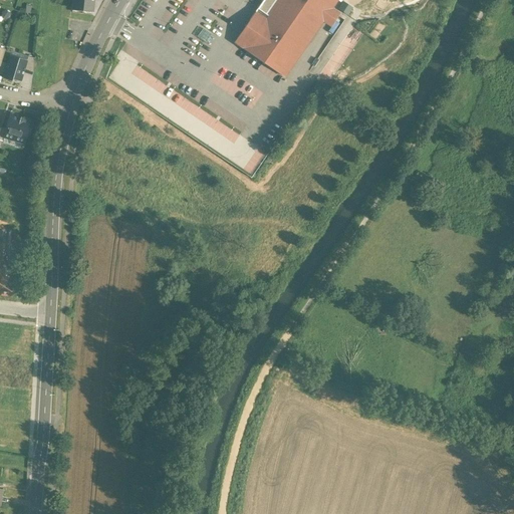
[(72,0),(71,9),(91,11),(92,0),(72,0)]
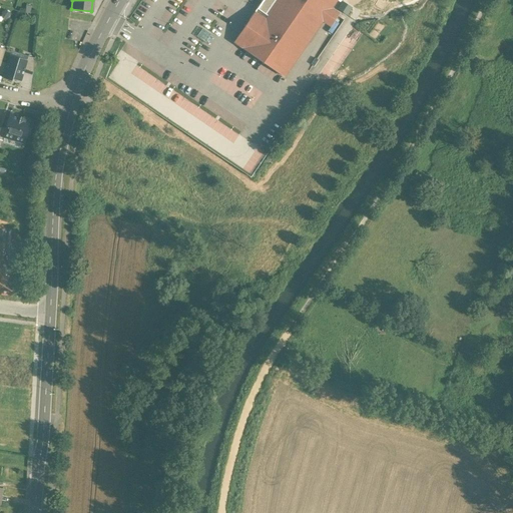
[(143,0),(138,9),(146,13),(154,1),(152,0),(143,0)]
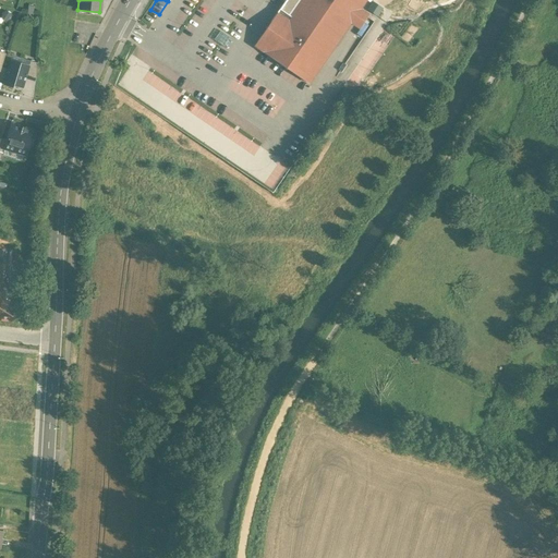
[(299,0),(287,17),(278,11),(254,46),(308,84),(350,24),(358,31),(368,14),(361,9),(366,0),(299,0)]
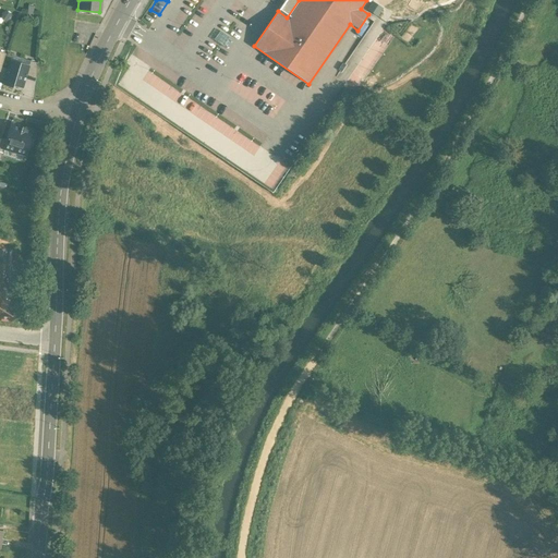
[(286,0),(278,11),(287,17),(299,0),(286,0)]
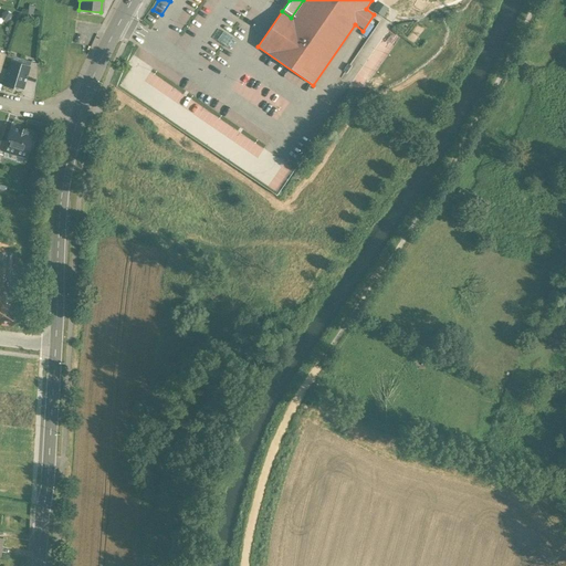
[(10,60),(2,85),(13,88),(13,86),(23,90),(25,81),(30,66),(29,66),(10,60)]
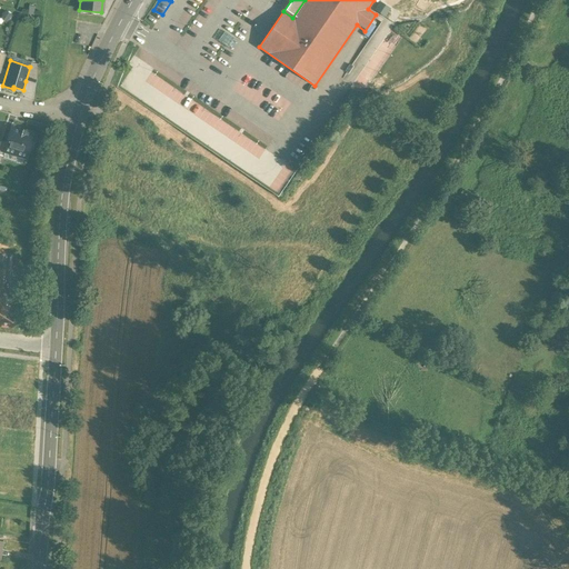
[(38,65),(30,62),(29,67),(30,67),(26,81),(36,83),(38,65)]
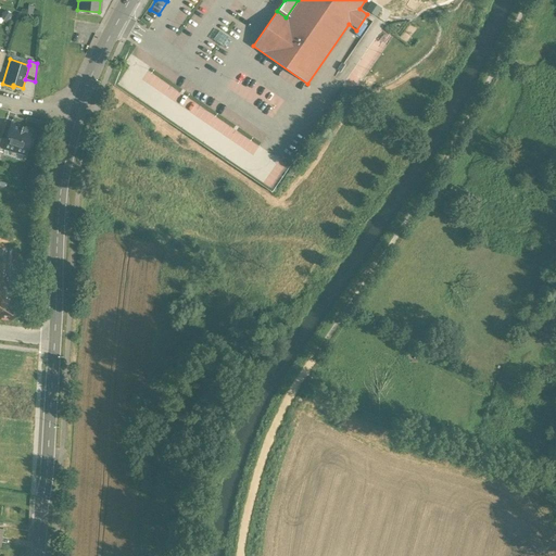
[(32,129),(11,124),(7,140),(4,148),(24,154),(32,129)]
